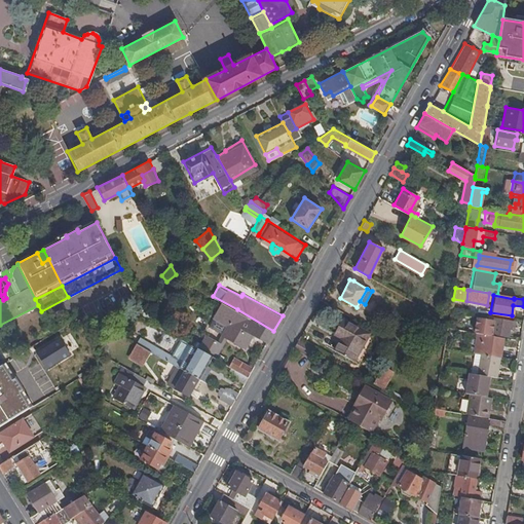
[(268,341),(273,331),(237,309),(219,342),(208,335),(200,348),(215,357),(217,358),(228,337),(246,346),(253,333),(268,341)]
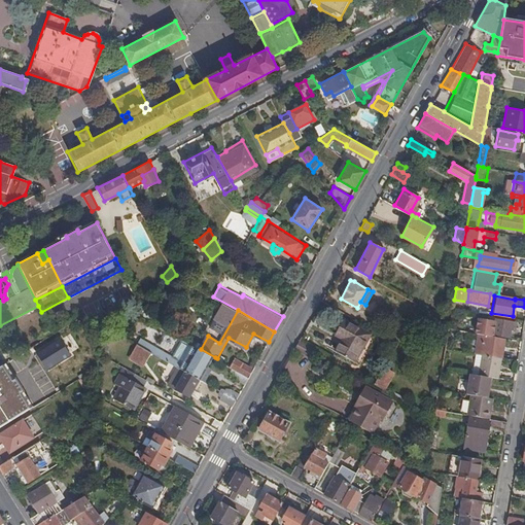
[(478,319),(476,334),(482,335),(487,336),(487,334),(508,337),(509,329),(513,329),(515,321),(490,318),(489,321),(478,319)]
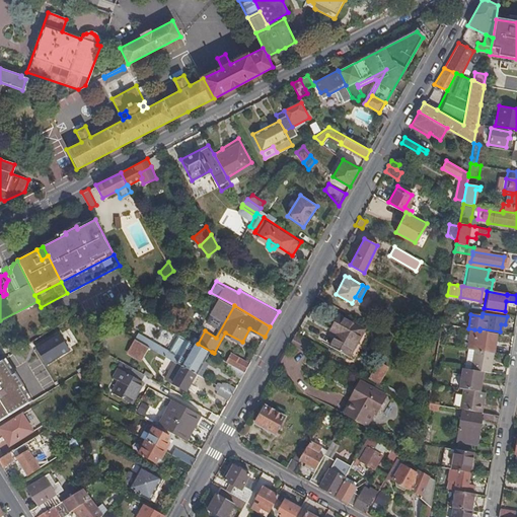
[(367,333),(337,315),(326,333),(335,337),(329,346),(352,359),(367,333)]
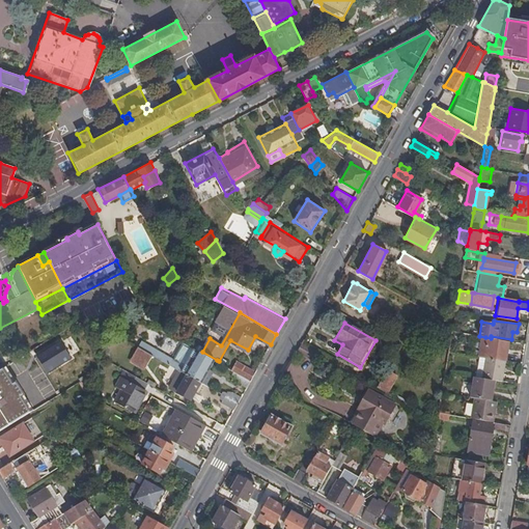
[(485,337),(481,357),(484,358),(503,361),(506,340),(491,338),(485,337)]
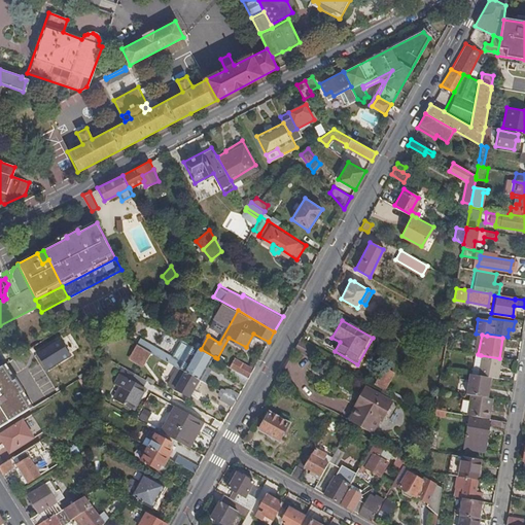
[(215,357),(201,349),(182,338),(173,354),(140,336),(137,341),(152,350),(179,365),(201,378),(202,379),(204,377),(207,378),(211,370),(208,369),(210,364),(215,357)]
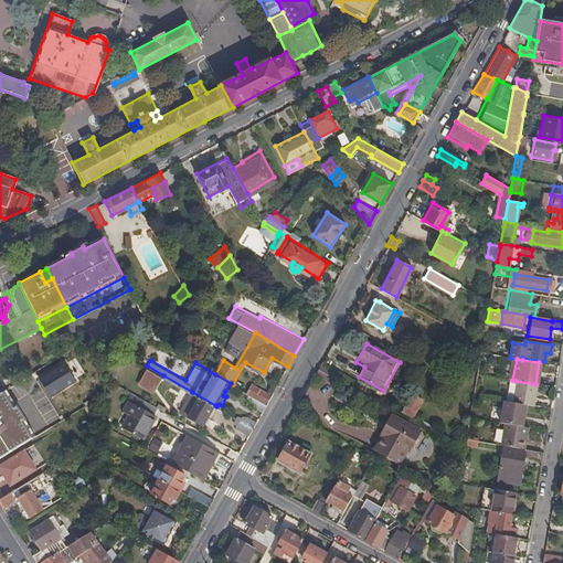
[(319,364),(315,372),(332,383),(338,374),(319,364)]
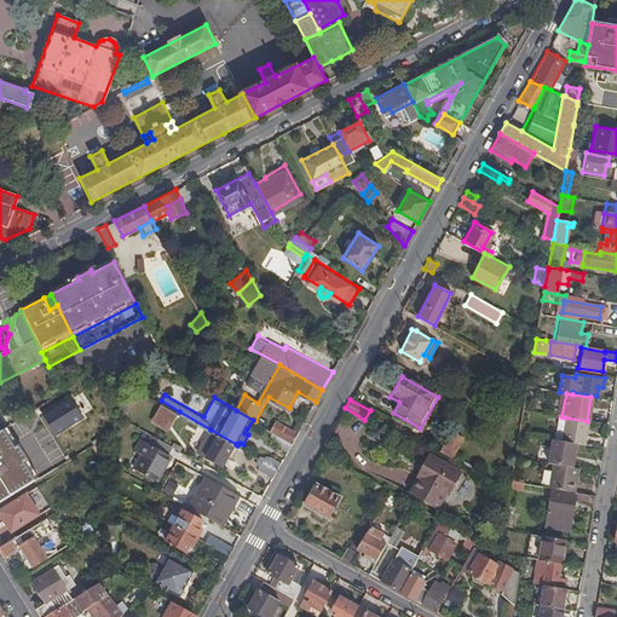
[(168,428),(179,411),(161,401),(151,419),(168,428)]
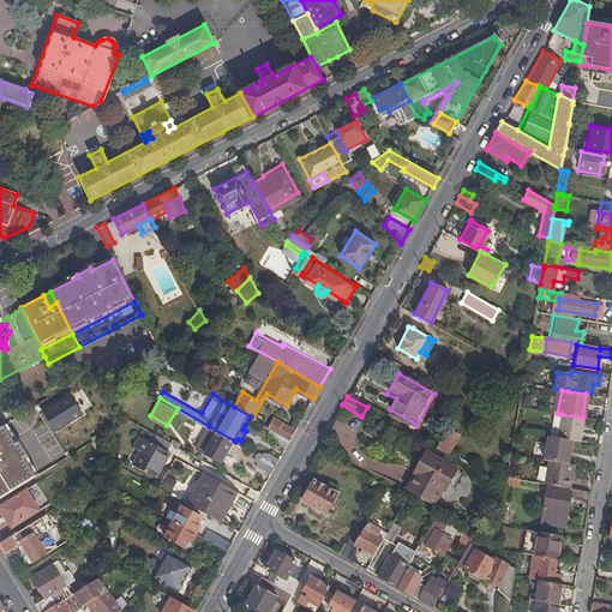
[(575,441),(581,442),(583,418),(582,418),(561,414),(558,438),(575,441)]
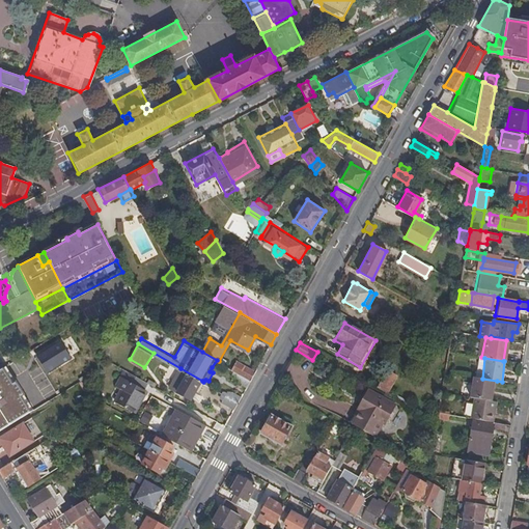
[(251,379),(256,369),(238,359),(232,368),(234,369),(241,372),(251,379)]
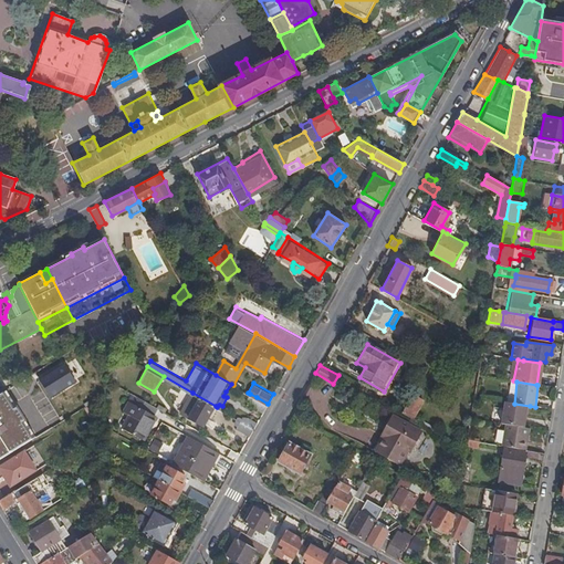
[(156,406),(132,393),(123,410),(129,414),(123,426),(143,437),(155,414),(153,413),(156,406)]
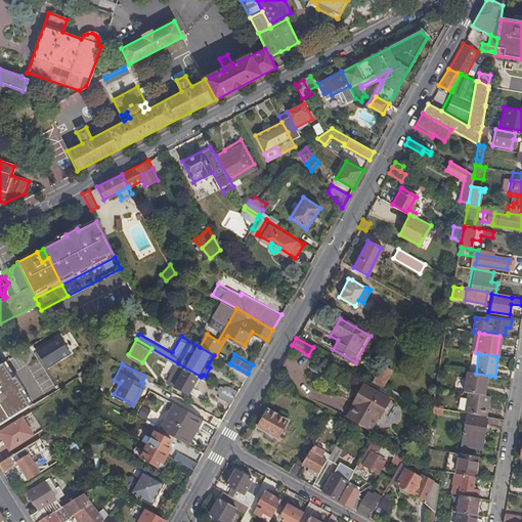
[(190,391),(200,376),(178,363),(169,379),(190,391)]
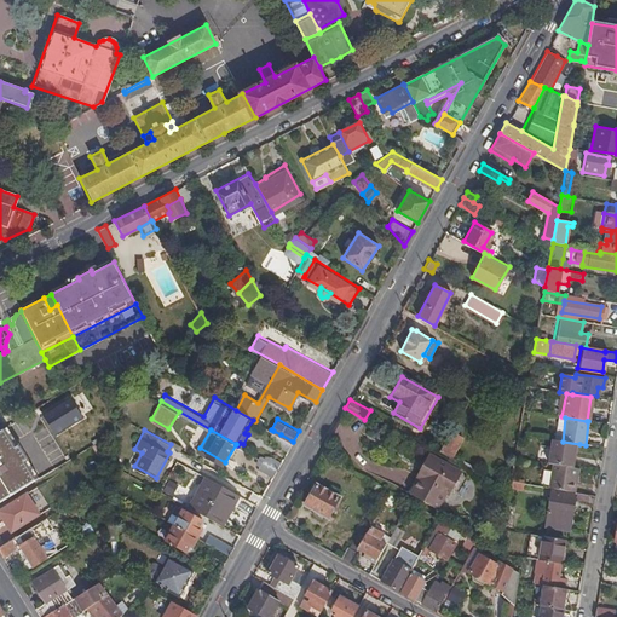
[(449,431),(438,450),(450,457),(461,438),(449,431)]
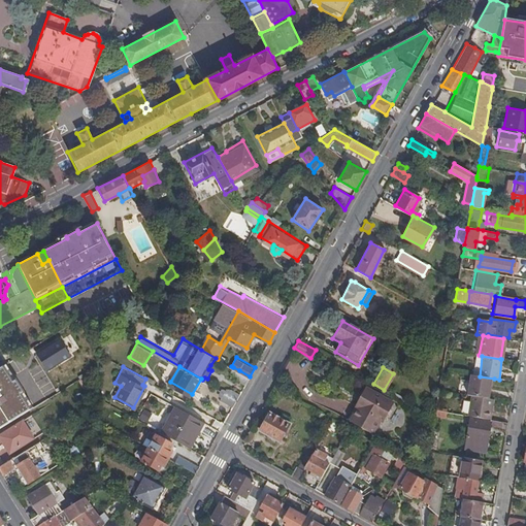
[(245,385),(250,376),(239,370),(236,379),(245,385)]
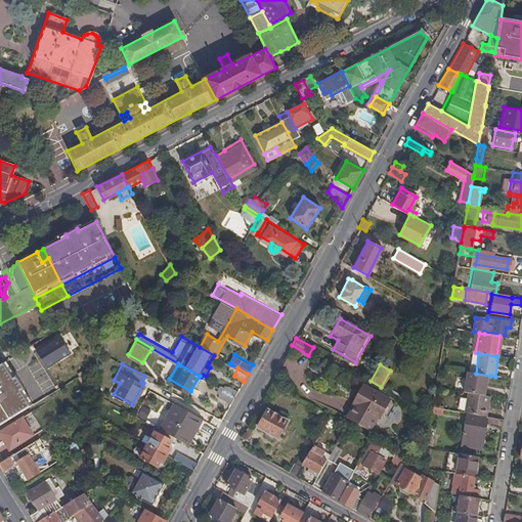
[(476,374),(468,372),(465,392),(468,393),(486,396),(490,376),(476,374)]
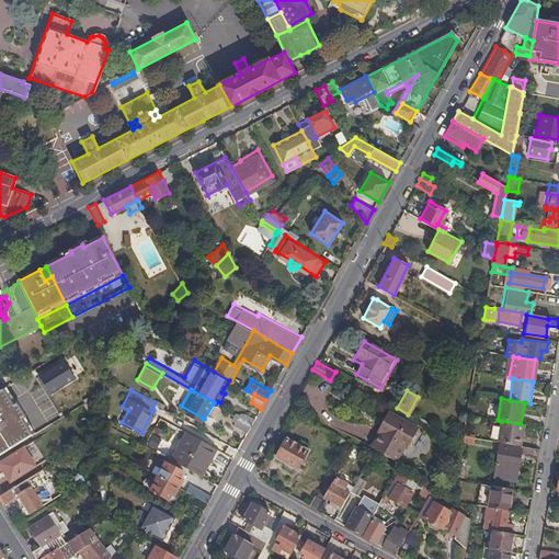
[(252,424),(257,417),(246,411),(240,412),(238,415),(252,424)]
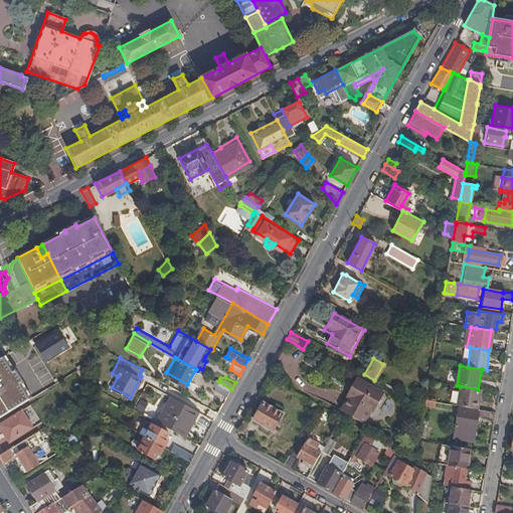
[(351,390),(347,397),(339,409),(361,422),(368,409),(371,411),(381,392),(354,377),(348,388),(351,390)]
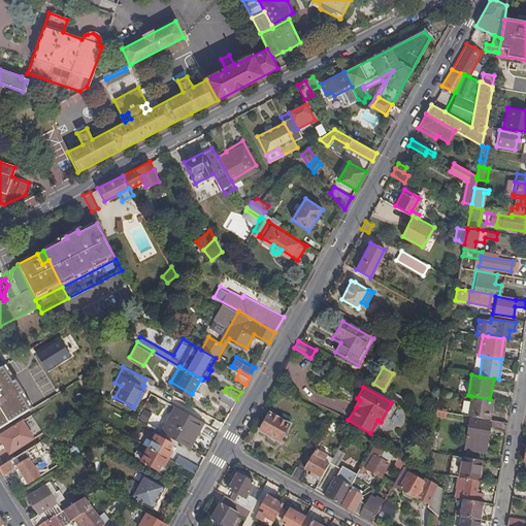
[(233,405),(237,399),(224,391),(221,396),(223,399),(233,405)]
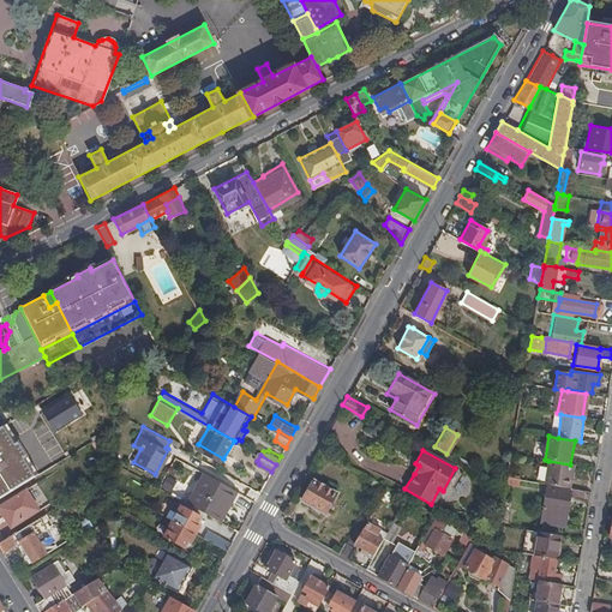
[(0,498),(16,489),(0,461),(0,498)]
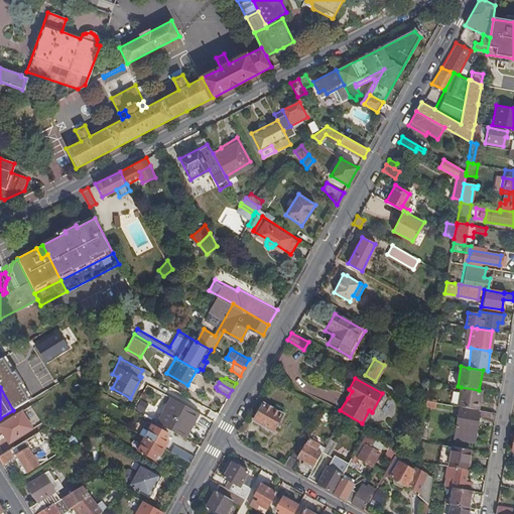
[(479,410),(483,390),(482,390),(479,390),(461,387),(458,407),(479,410)]
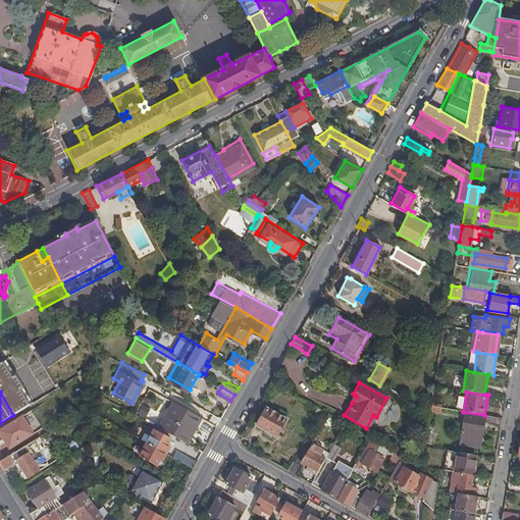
[(156,425),(182,439),(190,424),(194,427),(200,416),(170,400),(156,425)]
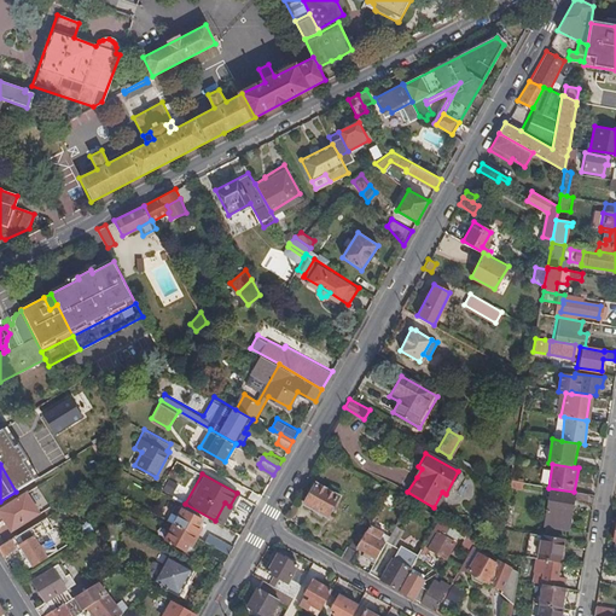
[(338,494),(315,482),(303,501),(326,513),(338,494)]
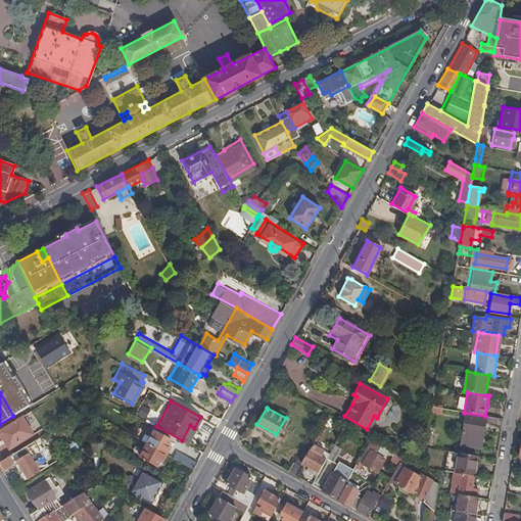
[(420,425),(428,427),(428,424),(430,415),(422,411),(420,425)]
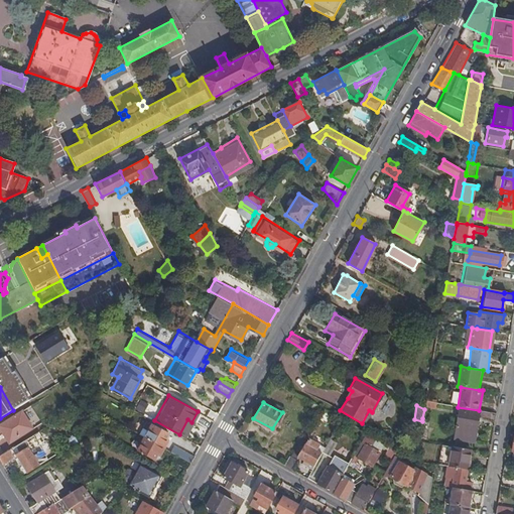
[(331,412),(325,408),(319,417),(326,420),(331,412)]
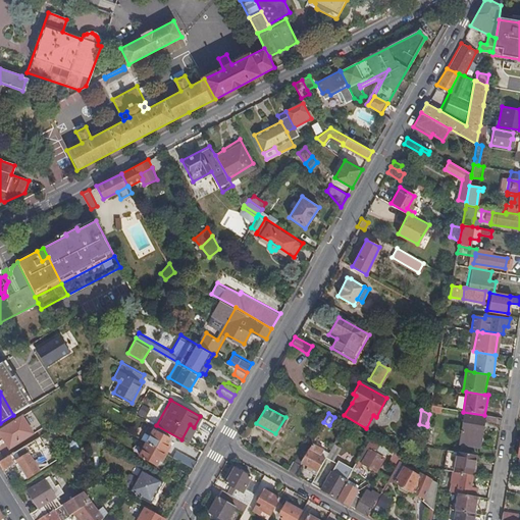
[(499,427),(501,418),(484,415),(483,416),(462,413),(459,430),(464,431),(460,449),(476,452),(482,424),(499,427)]
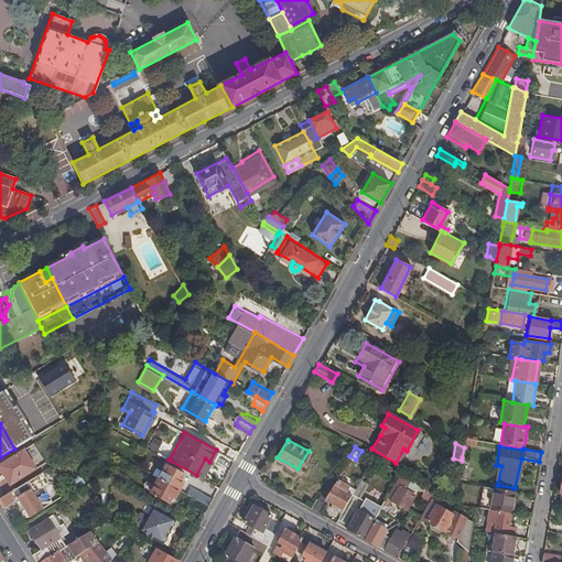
[(23,450),(0,464),(0,469),(9,485),(35,468),(23,450)]
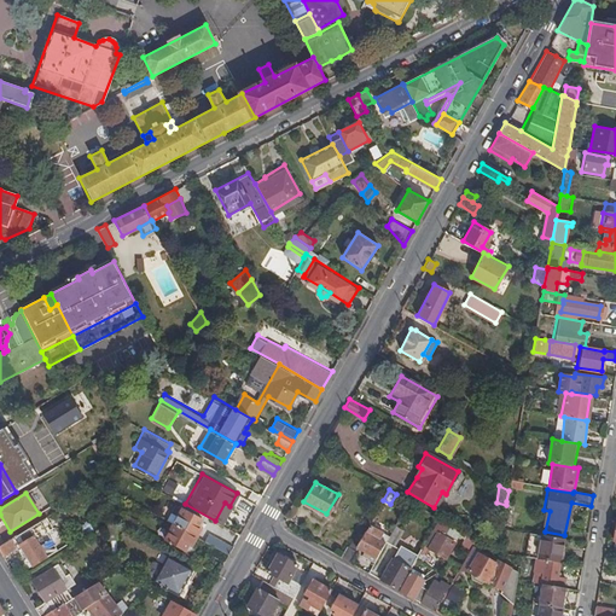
[(516,504),(506,501),(506,505),(504,518),(501,528),(511,530),(516,504)]
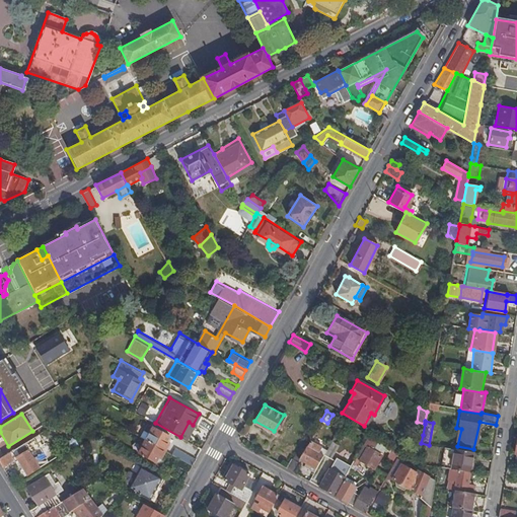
[(180,437),(185,440),(193,425),(189,422),(180,437)]
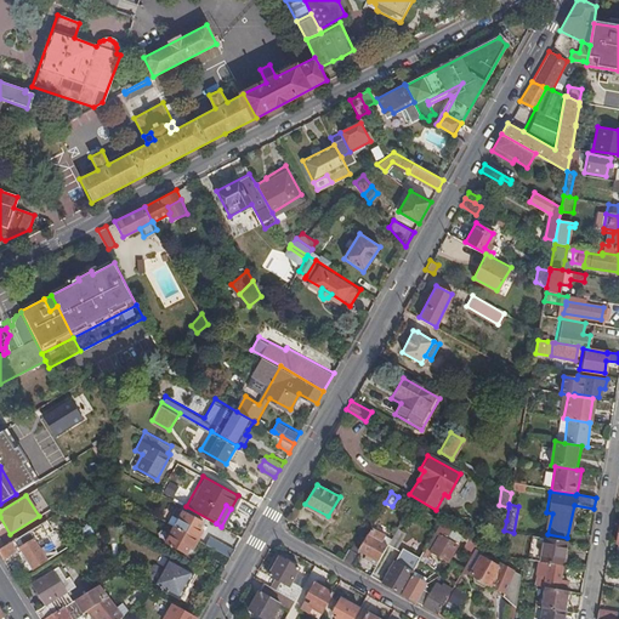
[(174,527),(182,511),(176,509),(168,523),(174,527)]
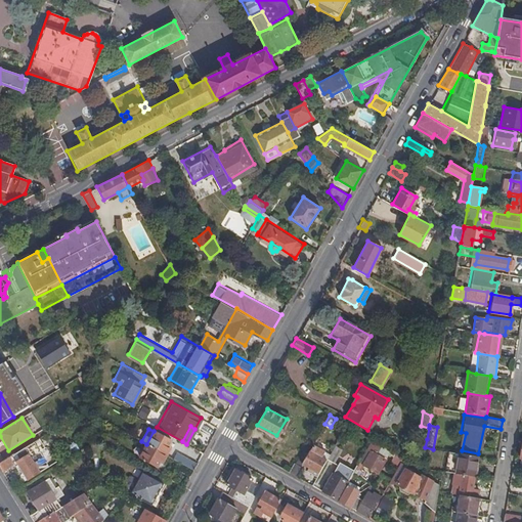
[(154,431),(146,444),(166,454),(170,447),(168,445),(170,440),(154,431)]
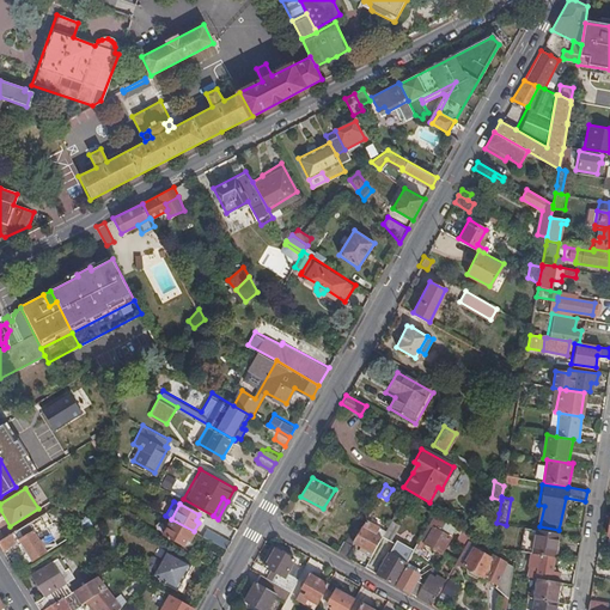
[(120,508),(117,514),(135,524),(139,519),(120,508)]
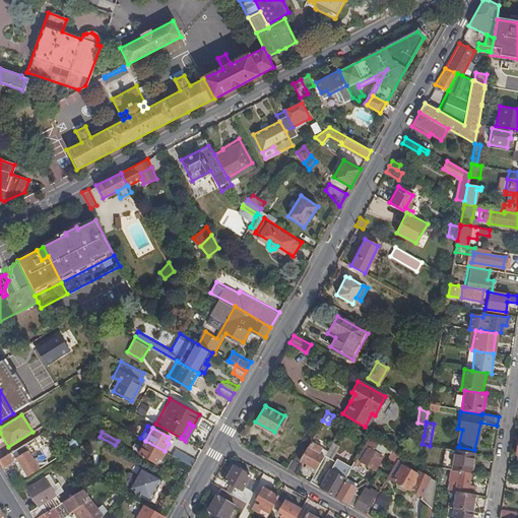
[(378,441),(369,436),(363,446),(373,451),(378,441)]
